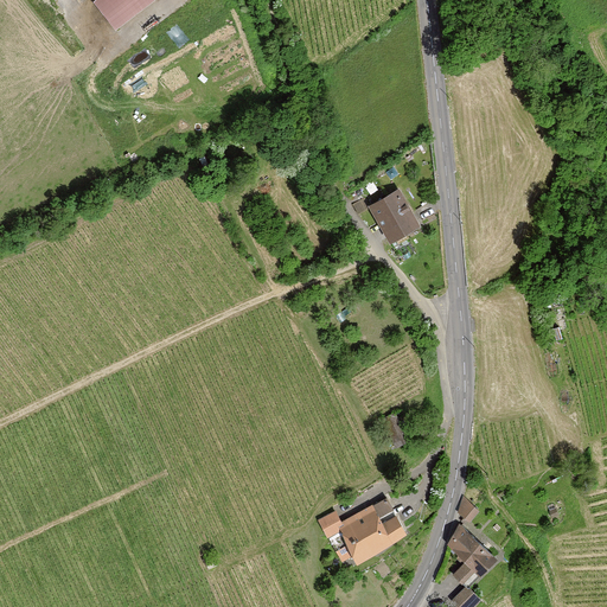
[(95,0),(109,19),(133,0),(95,0)]
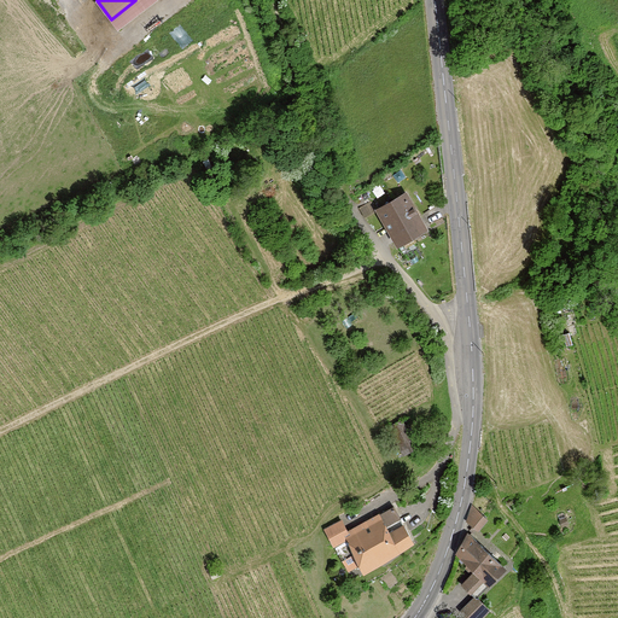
[(398,243),(424,228),(406,196),(379,210),(398,243)]
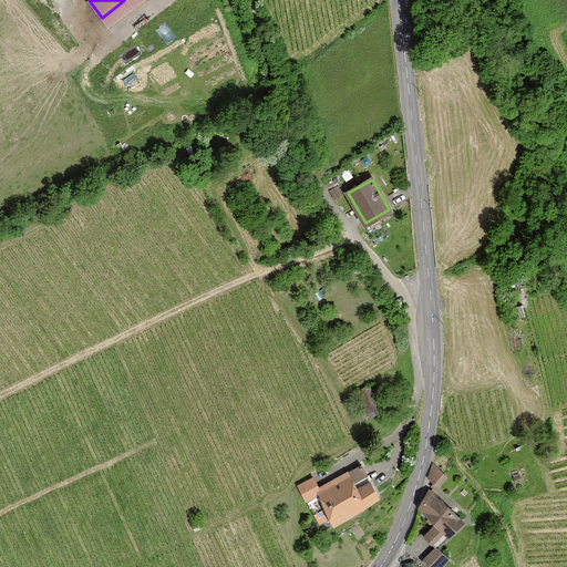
[(445,475),(433,464),(429,478),(437,485),(445,475)]
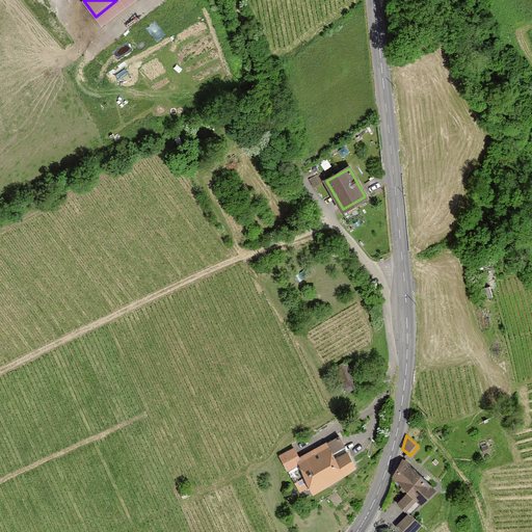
[(340,476),(354,464),(339,436),(299,458),(294,448),(280,455),(300,491),(310,486),(312,493),(315,490),(331,481),(338,477),(339,478),(341,477),(340,476)]
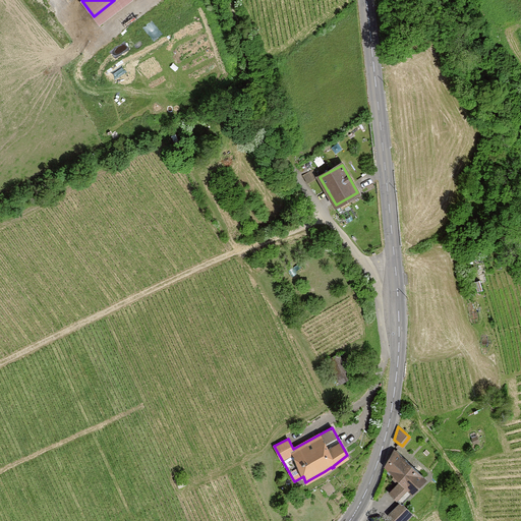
[(411,491),(424,478),(398,452),(397,451),(396,451),(395,451),(394,452),(393,452),(385,466),(401,482),(390,494),(401,505),(412,494),(411,491)]
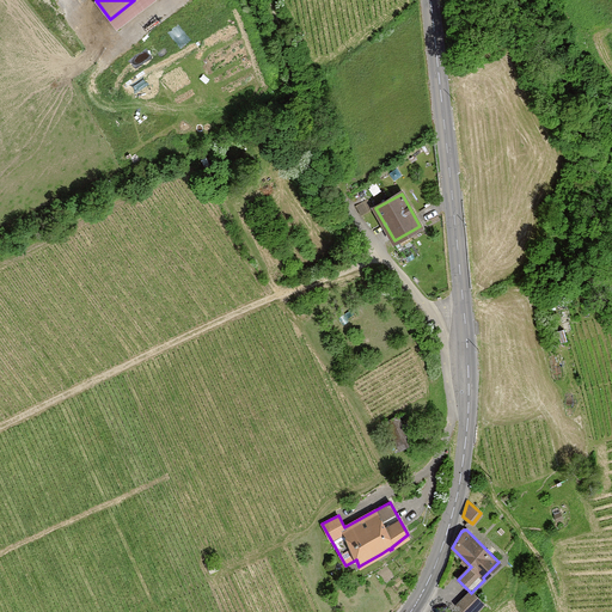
[(458,605),(464,611),(473,611),(483,603),(477,597),(475,599),(469,594),(458,605)]
